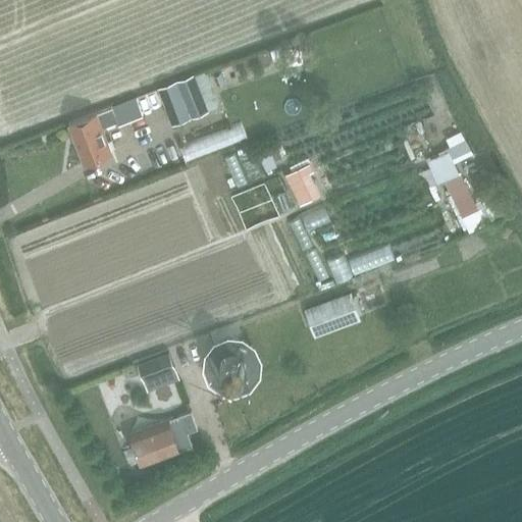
[(205,70),(194,74),(158,89),(172,123),(218,105),(205,70)]
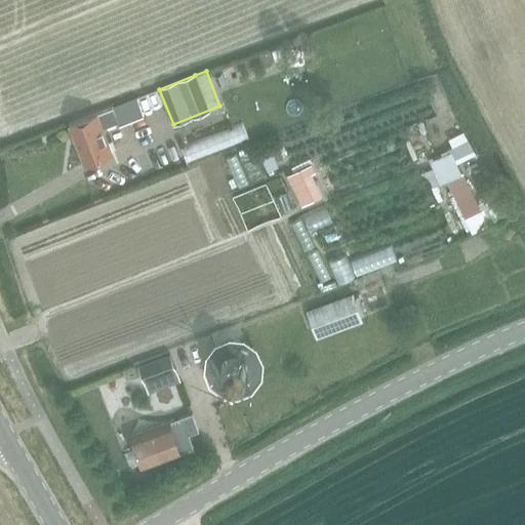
[(112,152),(103,127),(118,122),(119,124),(144,115),(136,97),(69,123),(84,163),(112,152)]
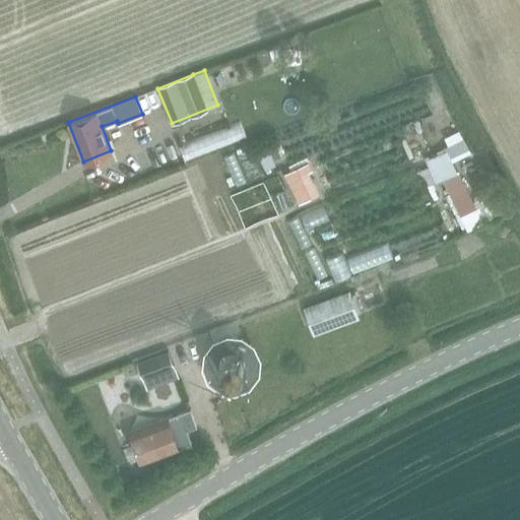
[(265,133),(261,115),(230,122),(228,111),(197,118),(204,147),(265,133)]
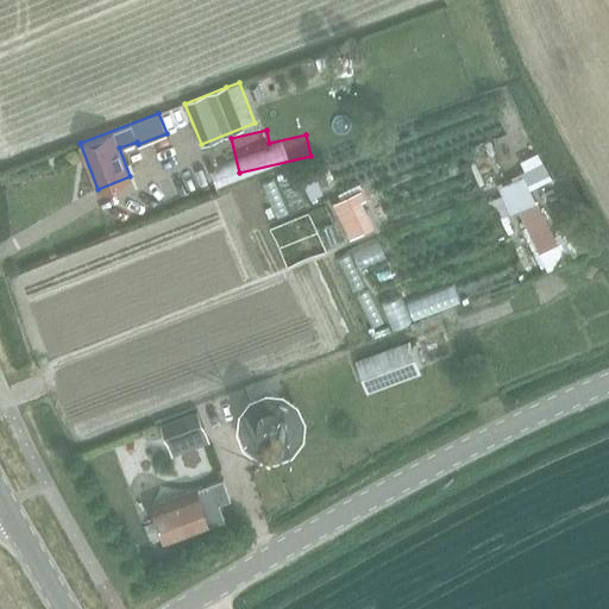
[(551,158),(527,167),(563,258),(588,249),(560,176),(575,170),(563,139),(546,146),(551,158)]
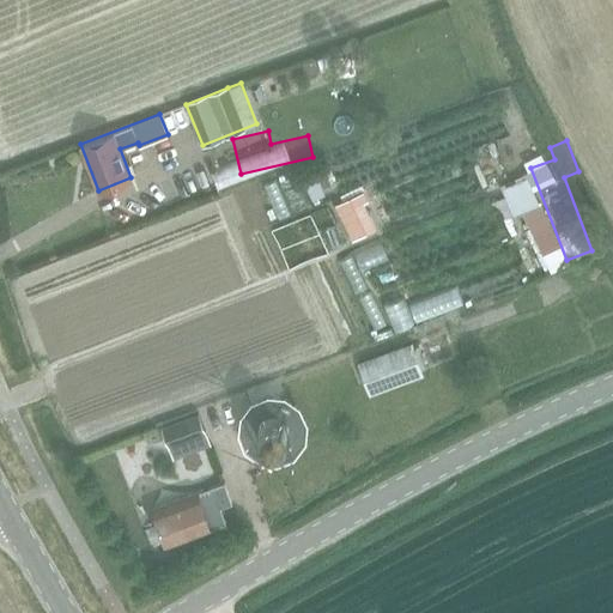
[(289,171),(308,211),(328,200),(310,162),(289,171)]
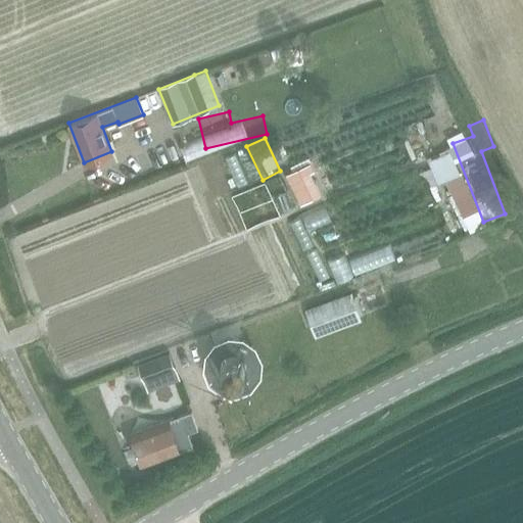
[(441,152),(450,175),(458,172),(449,149),(441,152)]
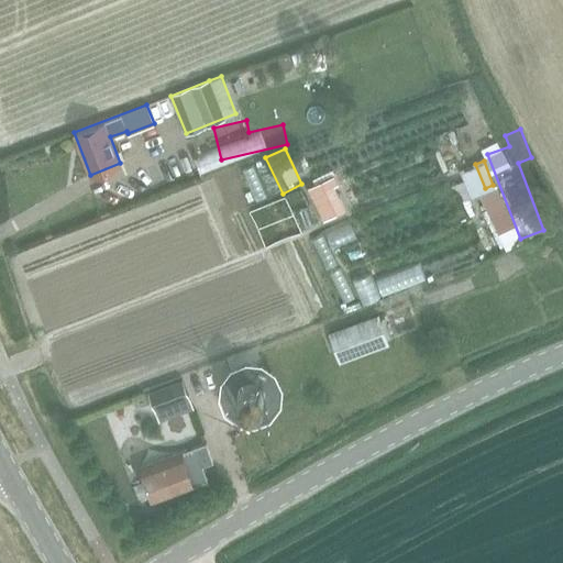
[(341,206),(368,198),(357,164),(331,173),(341,206)]
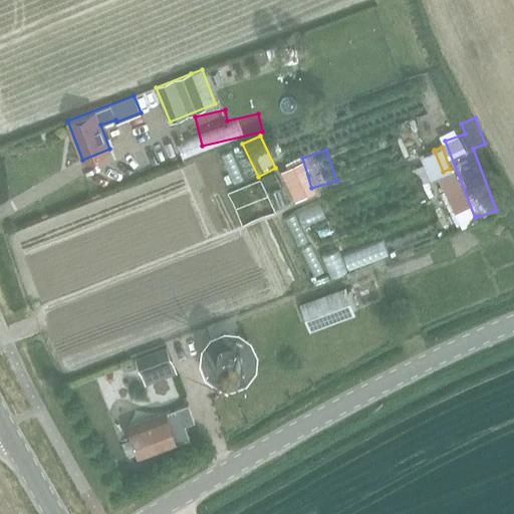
[(318,200),(323,212),(345,203),(340,191),(318,200)]
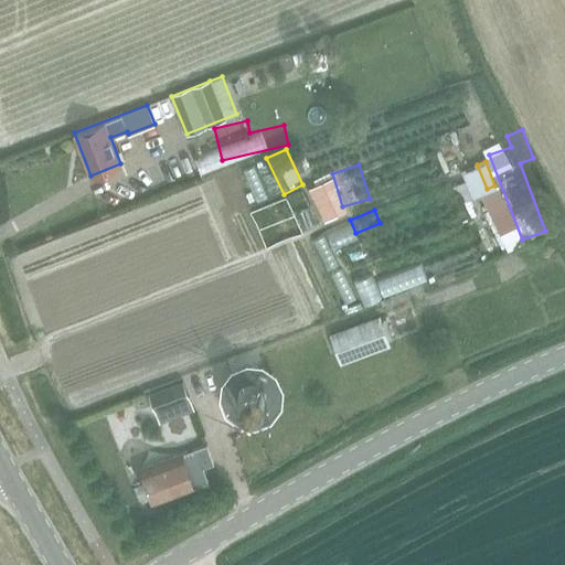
[(396,269),(369,269),(369,290),(396,290),(396,269)]
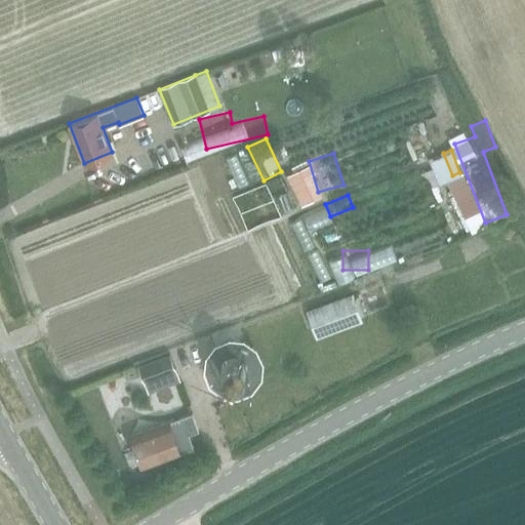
[(306,311),(316,337),(362,320),(353,293),(306,311)]
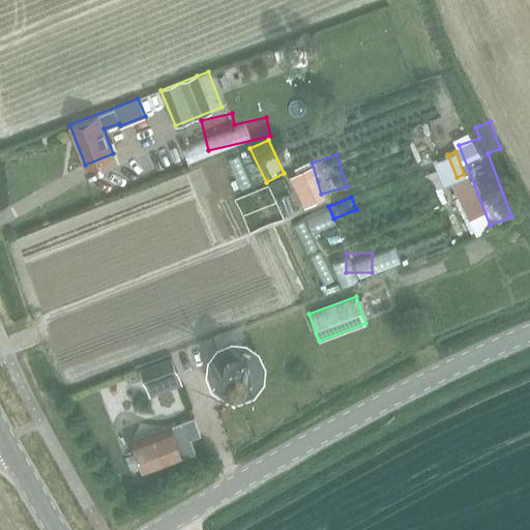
[(215,366),(217,375),(223,381),(230,385),(238,385),(245,382),(252,376),(255,369),(254,360),(251,353),(243,348),(236,346),(228,348),(221,352),(216,359),(215,366)]
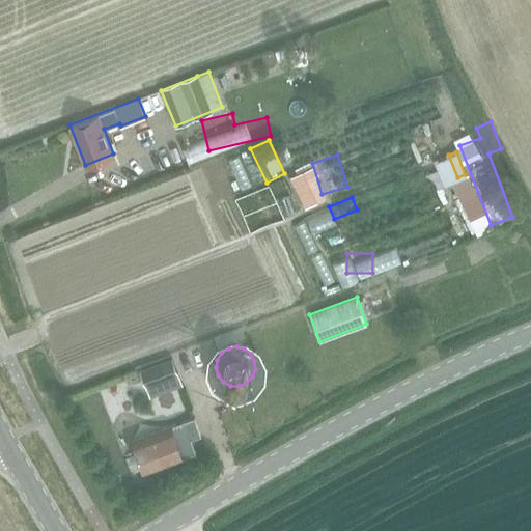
[(177,373),(171,357),(140,369),(146,385),(177,373)]
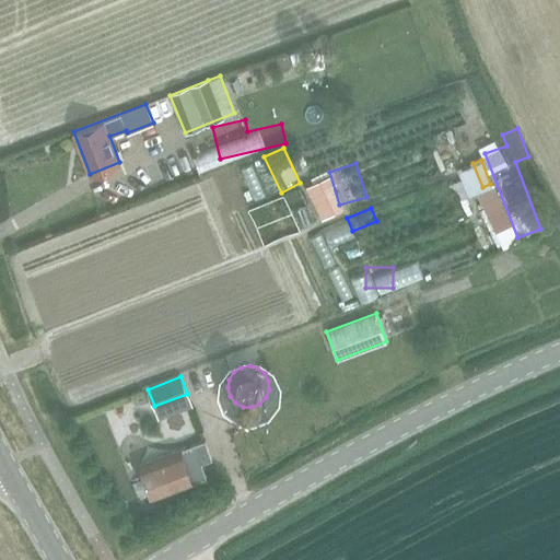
[(205,440),(194,444),(140,465),(152,498),(193,482),(188,470),(202,465),(200,461),(211,456),(205,440)]
